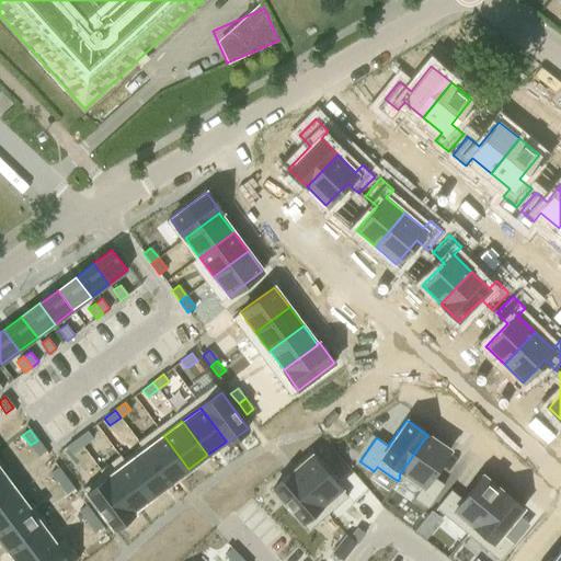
[(88,431),(77,438),(82,446),(93,438),(88,431)]
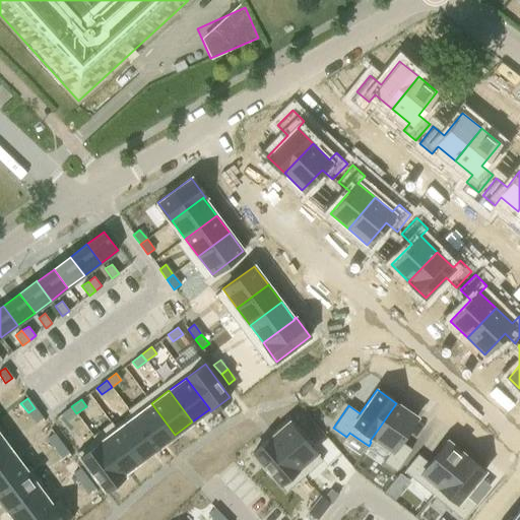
[(175,435),(151,403),(134,416),(156,448),(175,435)]
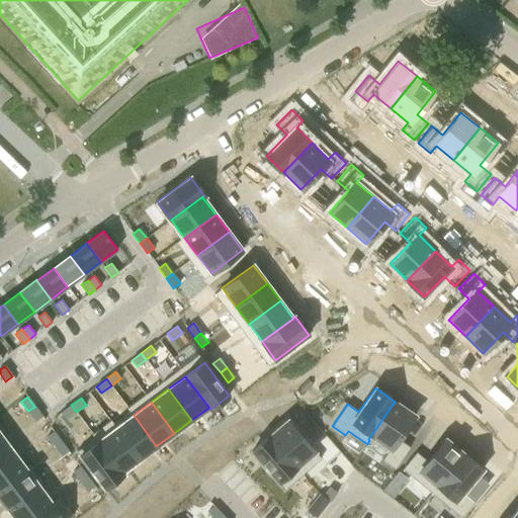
[(395,402),(368,439),(369,440),(387,452),(381,460),(395,469),(410,447),(399,439),(415,416),(395,402)]
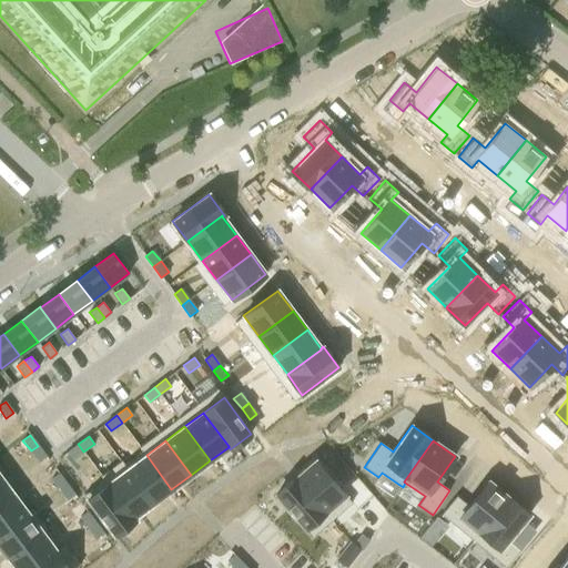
[(78,444),(68,453),(72,459),(83,452),(78,444)]
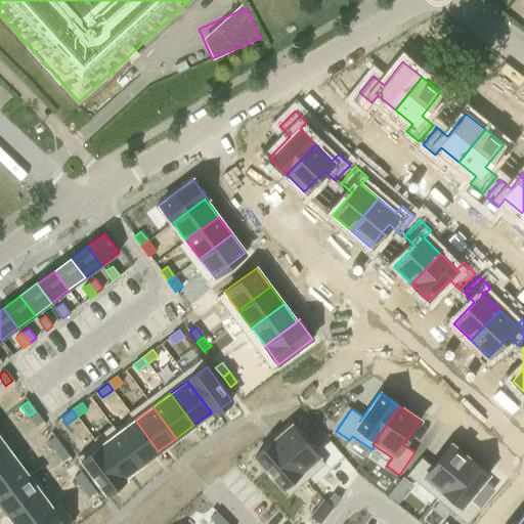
[(35,411),(29,416),(36,426),(42,421),(35,411)]
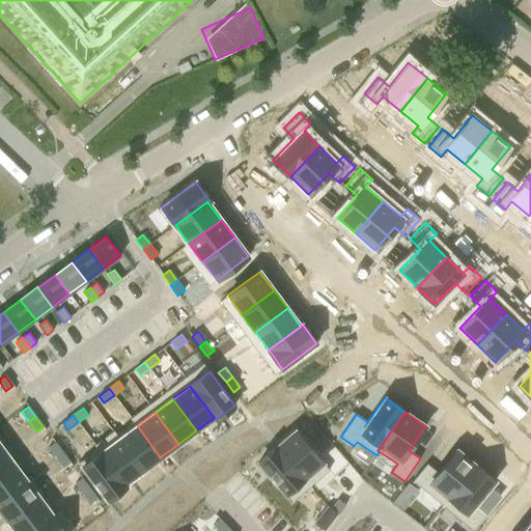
[(137,425),(118,439),(142,471),(160,457),(137,425)]
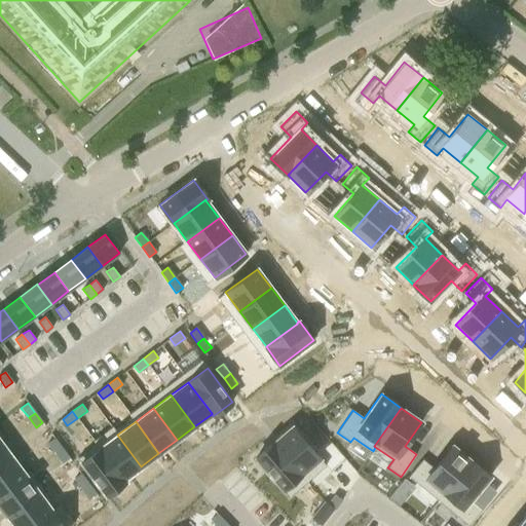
[(292,426),(273,443),(307,482),(326,465),(292,426)]
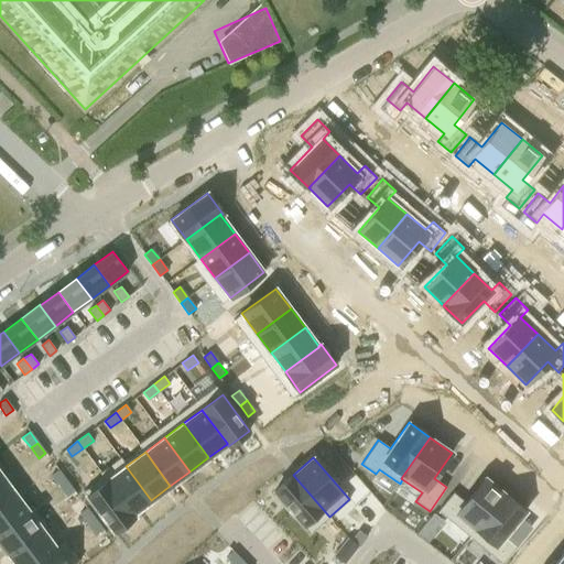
[(151,500),(126,466),(107,480),(132,514),(133,513),(151,500)]
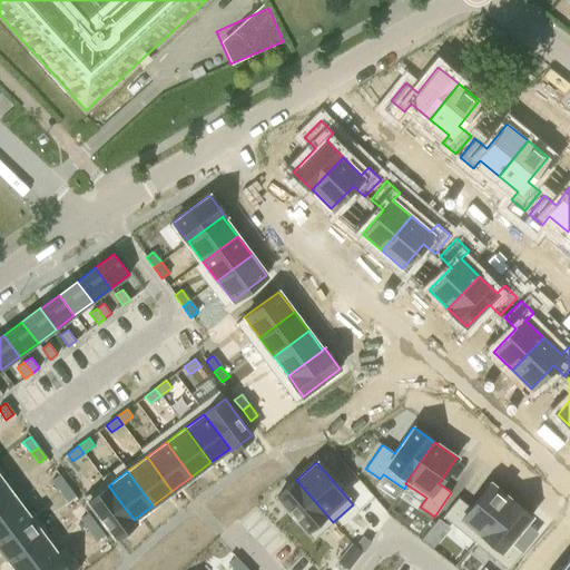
[(59,475),(51,480),(59,491),(67,485),(59,475)]
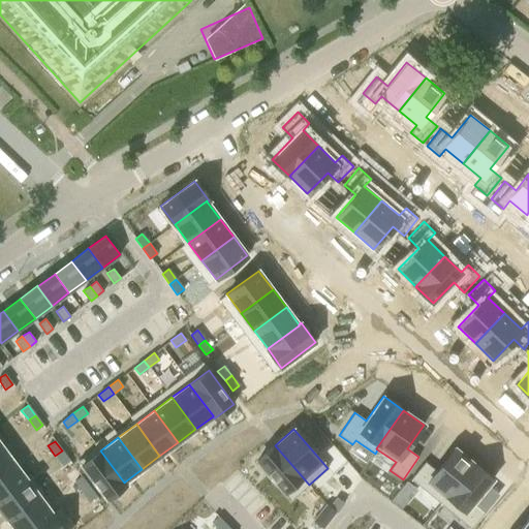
[(0,468),(12,460),(0,443),(0,468)]
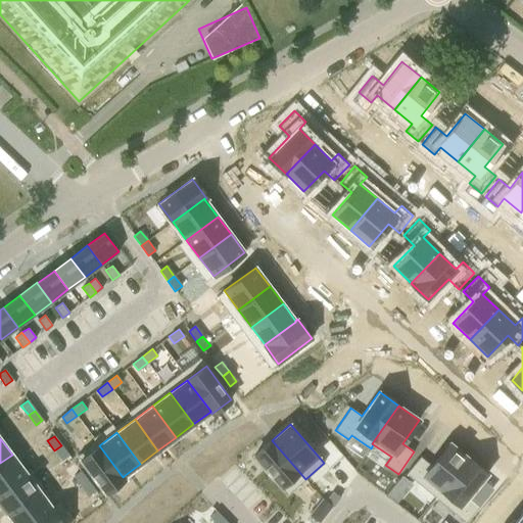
[(272,440),(253,456),(287,494),(305,479),(272,440)]
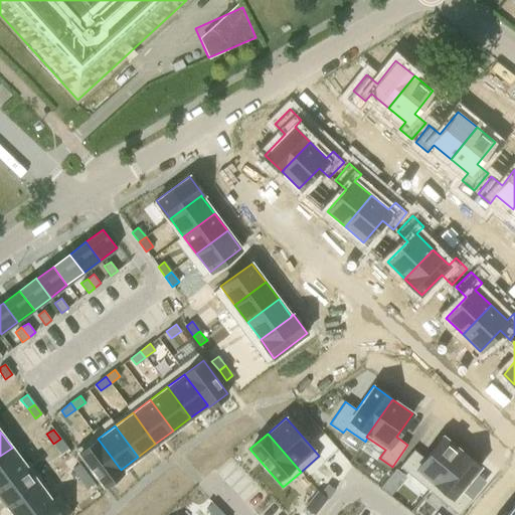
[(413,450),(399,467),(430,491),(462,452),(443,437),(424,459),(413,450)]
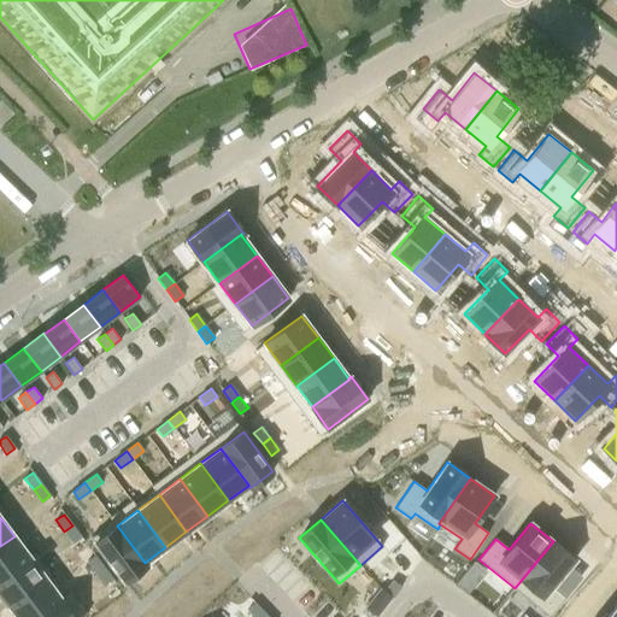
[(72,526),(64,532),(74,544),(81,538),(72,526)]
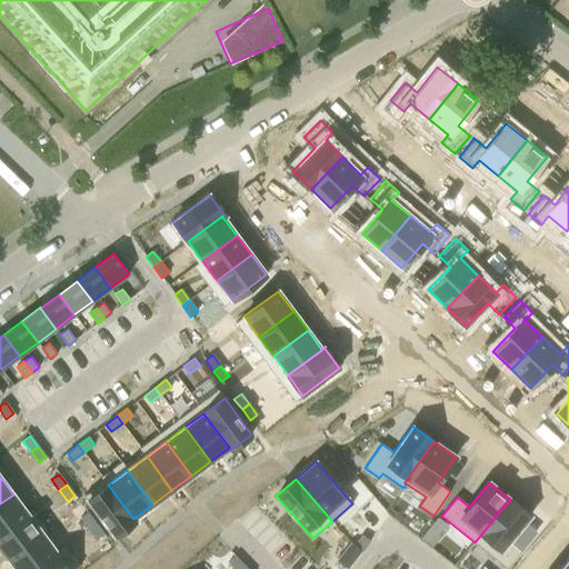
[(133,519),(108,485),(88,500),(115,536),(136,520),(135,518),(133,519)]
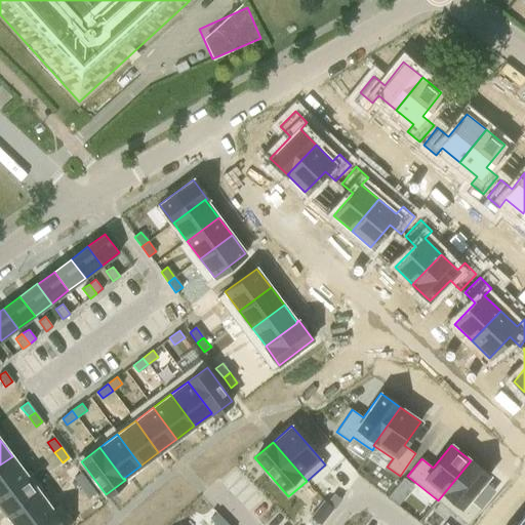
[(0,492),(26,474),(12,456),(0,465),(0,492)]
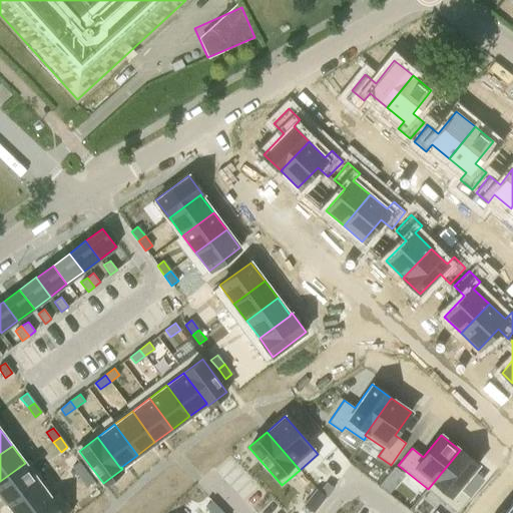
[(460,450),(428,489),(457,512),(470,496),(459,487),(473,471),(478,465),(460,450)]
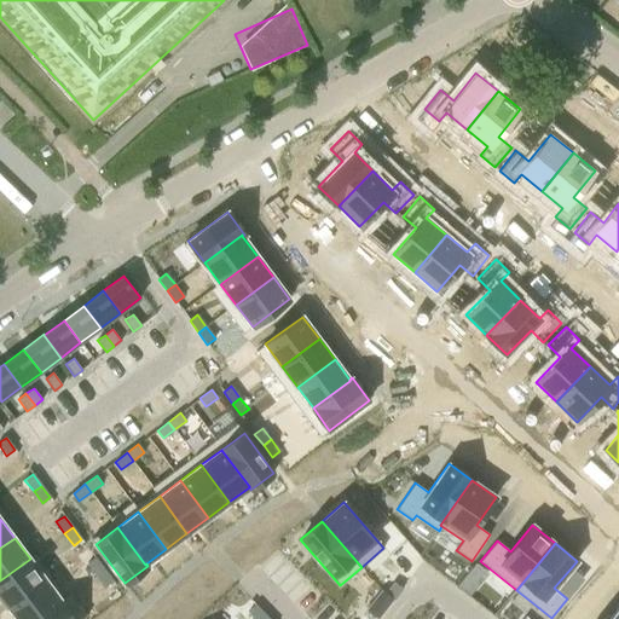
[(94,557),(87,563),(96,576),(104,570),(94,557)]
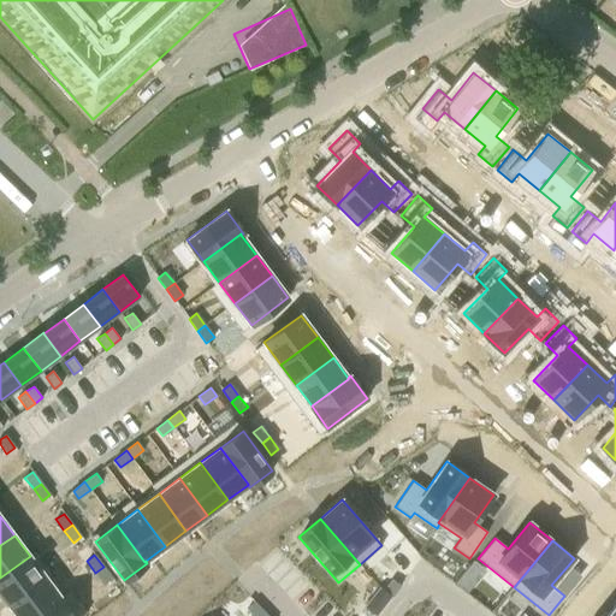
[(30,556),(0,578),(0,593),(9,605),(46,578),(30,556)]
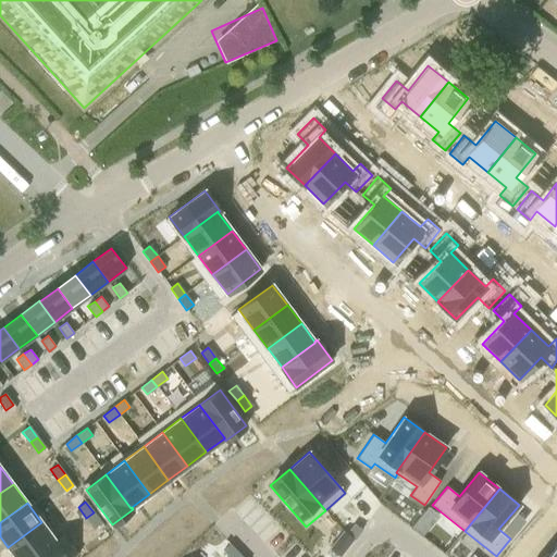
[(94,512),(86,518),(94,528),(101,522),(94,512)]
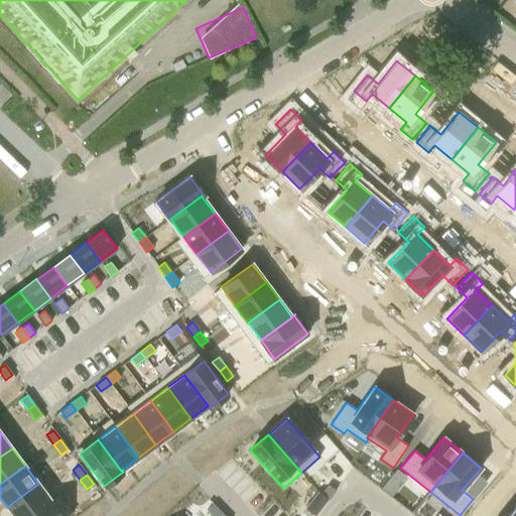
[(30,515),(51,501),(38,484),(7,507),(14,515),(30,515)]
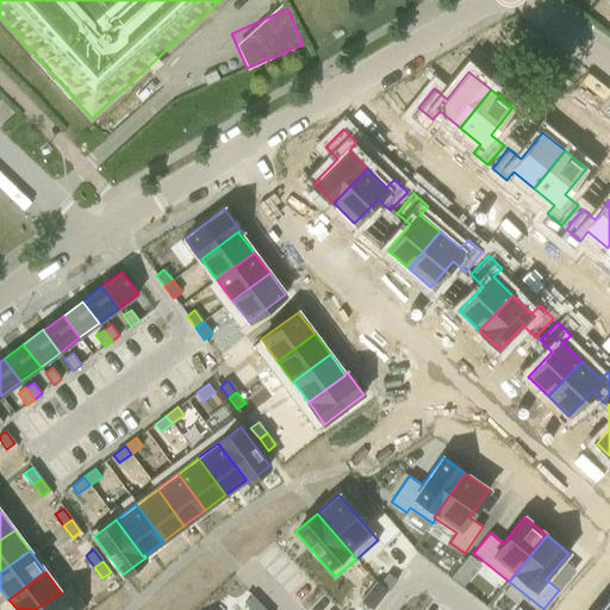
[(380,585),(387,591),(397,579),(388,574),(380,585)]
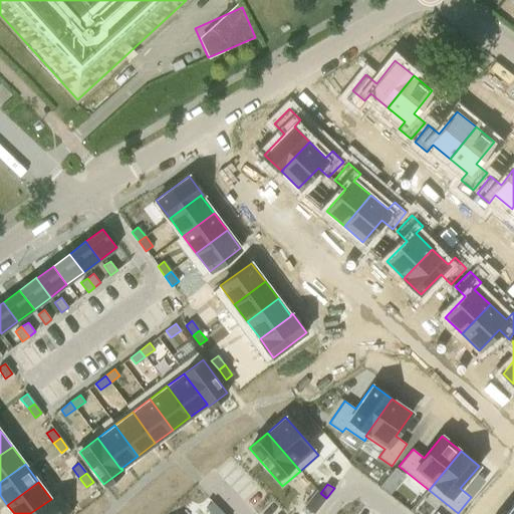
[(317,491),(305,506),(314,513),(326,498),(320,493),(317,491)]
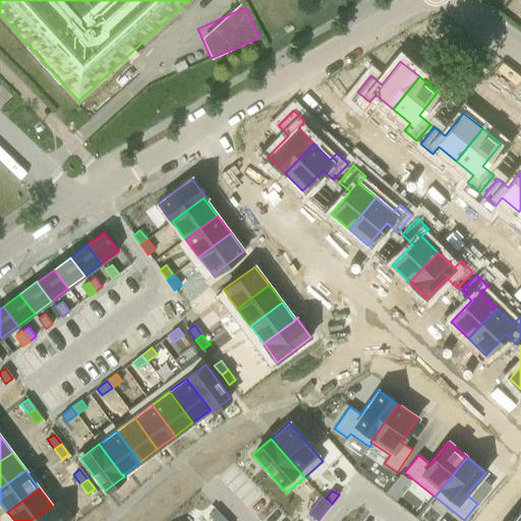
[(31,520),(62,520),(52,506),(31,520)]
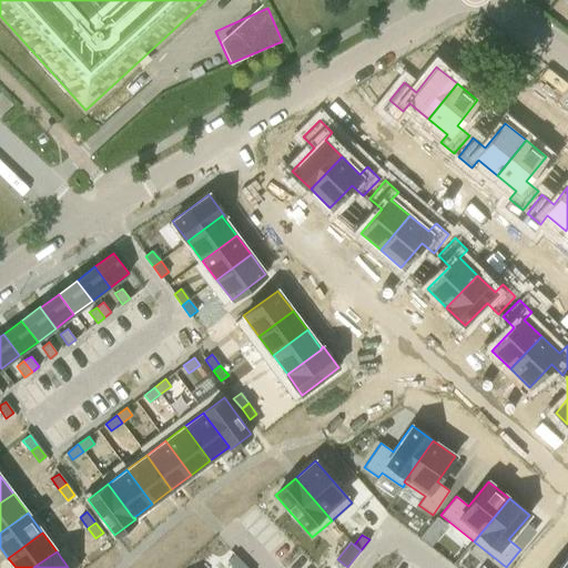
[(227,561),(234,567),(240,567),(244,565),(234,555),(227,561)]
